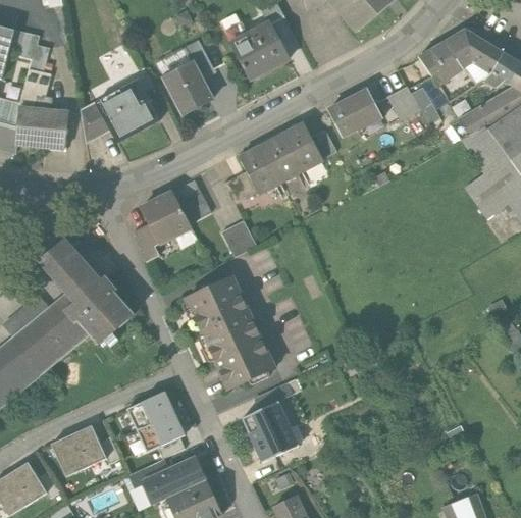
[(329,0),(355,31),(391,0),(329,0)]
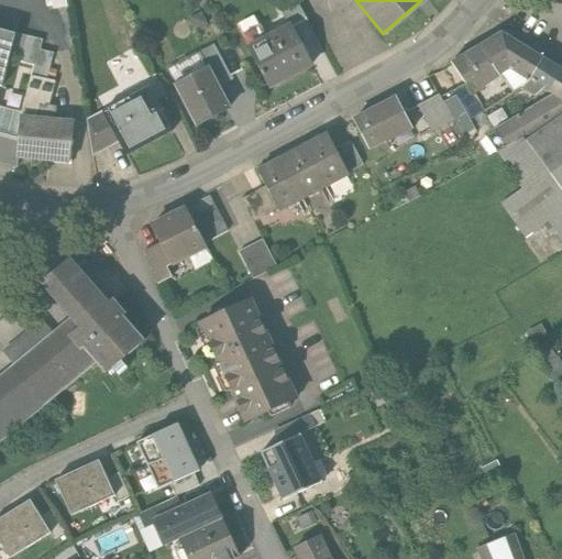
[(0,84),(6,86),(15,51),(25,53),(24,58),(37,62),(34,74),(47,77),(54,51),(41,46),(43,37),(13,30),(19,9),(0,3),(0,84)]
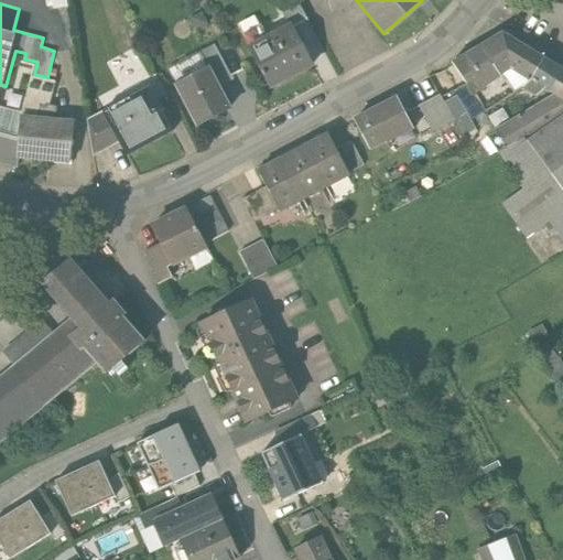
[(196,27),(207,21),(202,10),(191,17),(196,27)]
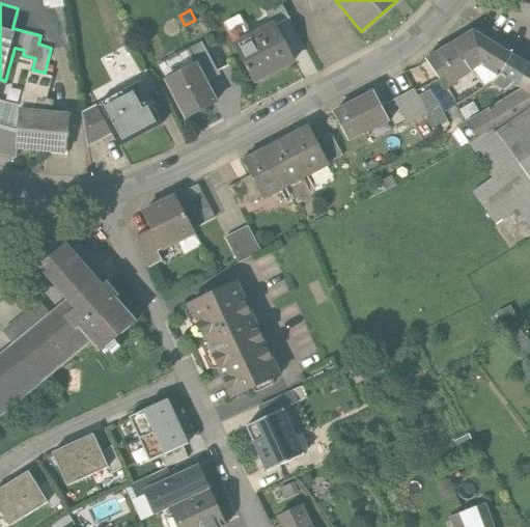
[(276,25),(234,47),(253,81),(294,59),(276,25)]
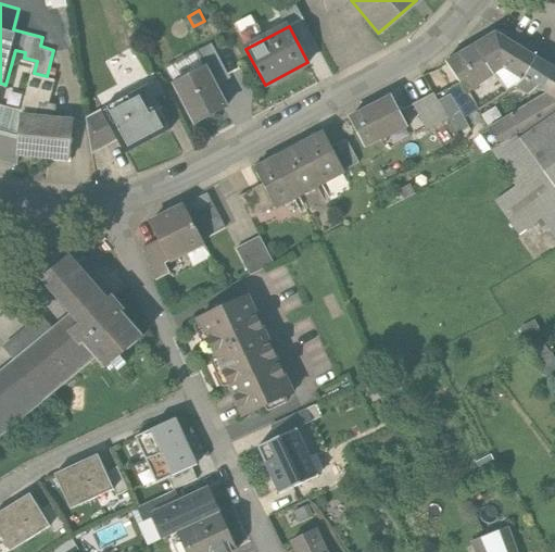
[(503,66),(524,76),(535,55),(494,30),(474,44),(493,73),(503,66)]
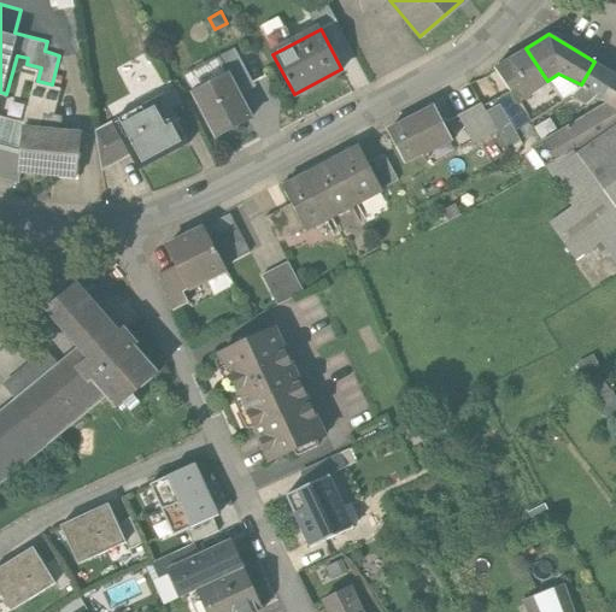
[(517,101),(547,81),(526,48),(496,65),(515,96),(517,101)]
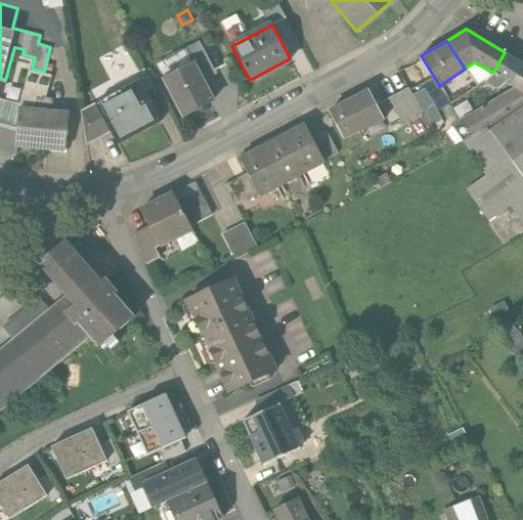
[(188,54),(193,62),(202,78),(216,71),(203,47),(188,54)]
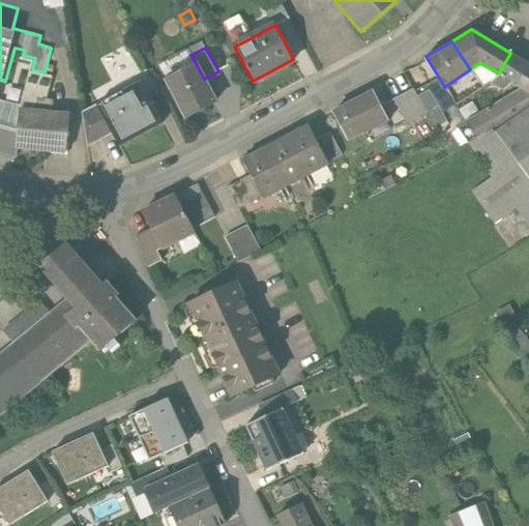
[(510,81),(517,85),(528,65),(528,62),(510,53),(499,72),(492,82),(502,90),(510,81)]
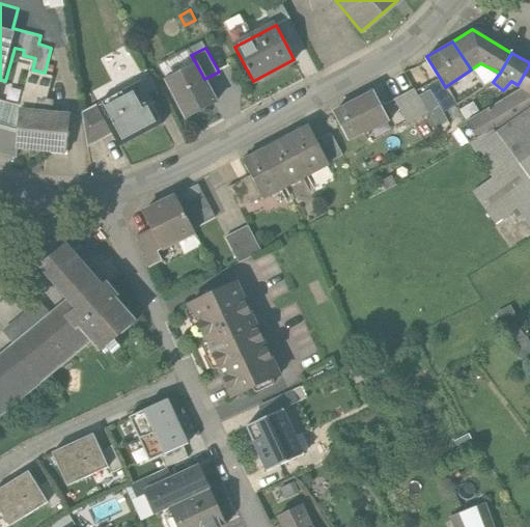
[(164,80),(184,118),(216,101),(204,79),(196,63),(164,80)]
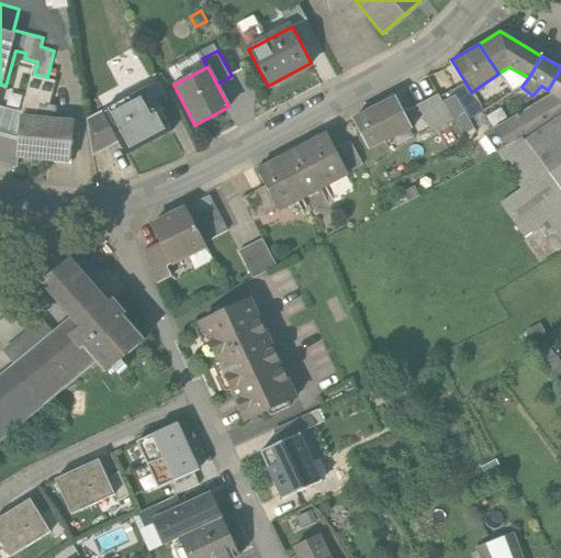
[(560,69),(548,90),(553,92),(560,97),(560,69)]
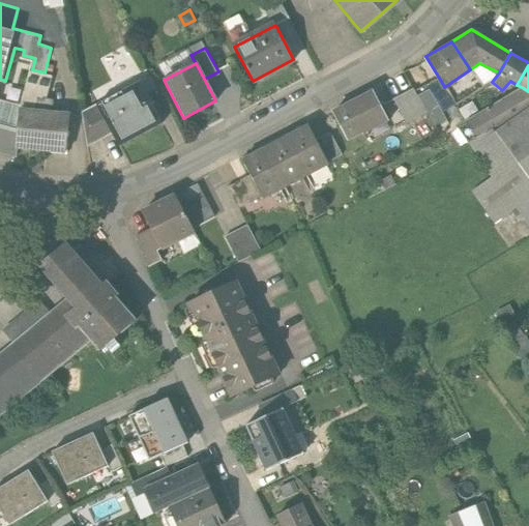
[(32,69),(21,110),(51,113),(53,99),(46,97),(53,75),(45,72),(32,69)]
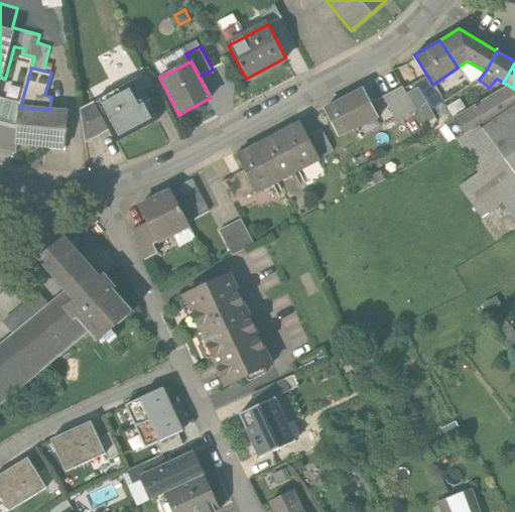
[(137,80),(98,100),(112,126),(119,139),(158,119),(137,80)]
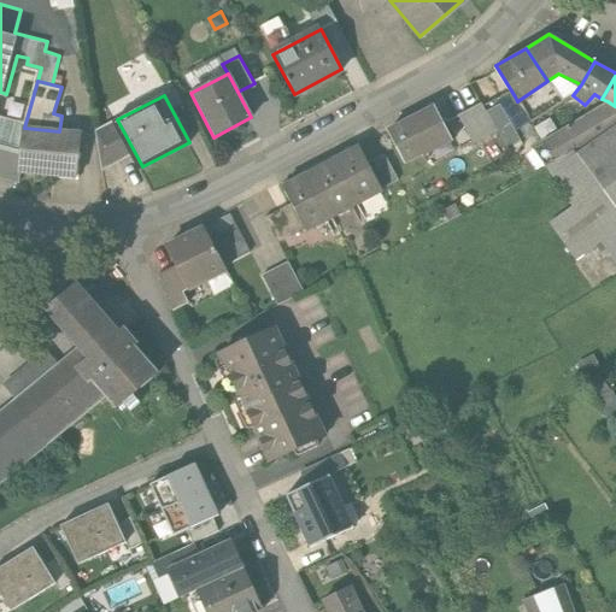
[(515,96),(502,106),(515,130),(531,122),(517,101),(515,96)]
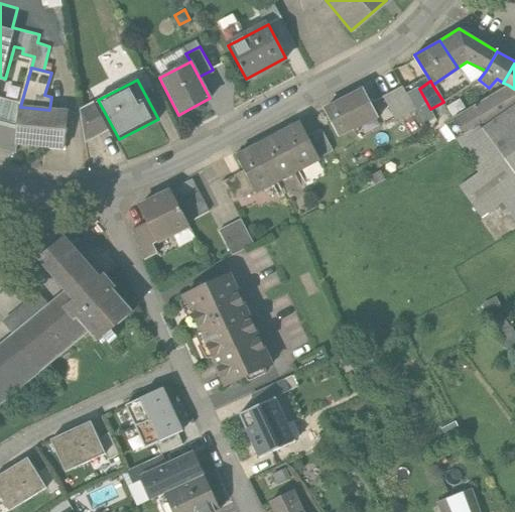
[(401,85),(383,95),(396,118),(416,107),(424,121),(434,115),(430,109),(419,89),(417,86),(406,93),(401,85)]
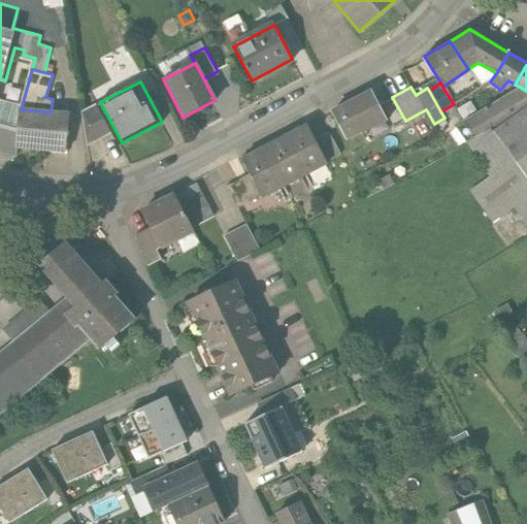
[(465,120),(474,135),(490,126),(493,130),(526,107),(526,91),(520,87),(465,120)]
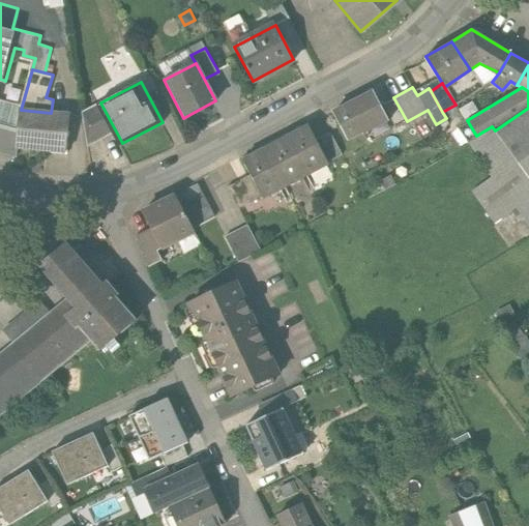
[(374,91),(334,112),(349,140),(388,119),(374,91)]
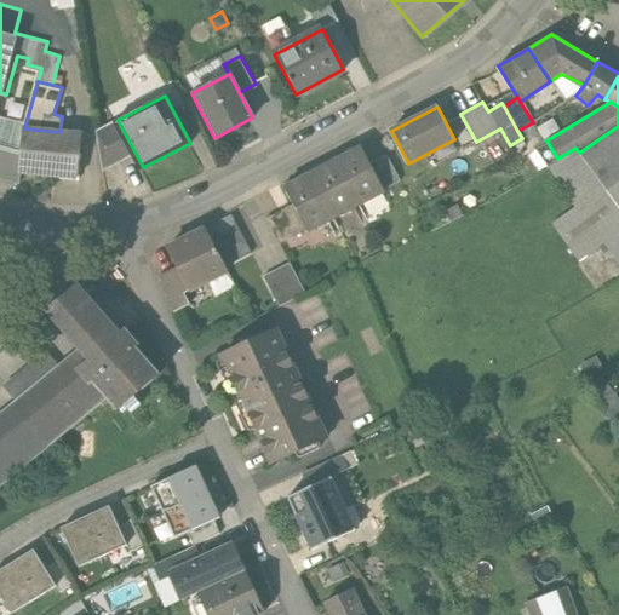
[(109,165),(135,151),(118,120),(101,130),(109,165)]
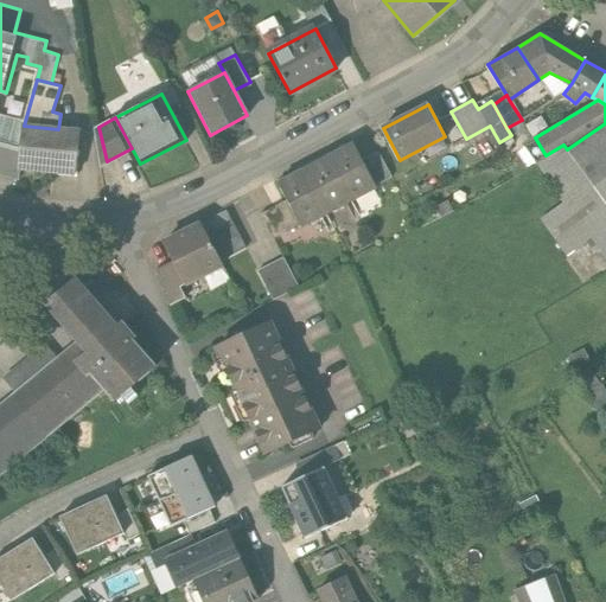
[(593,189),(605,205),(605,123),(567,149),(593,189)]
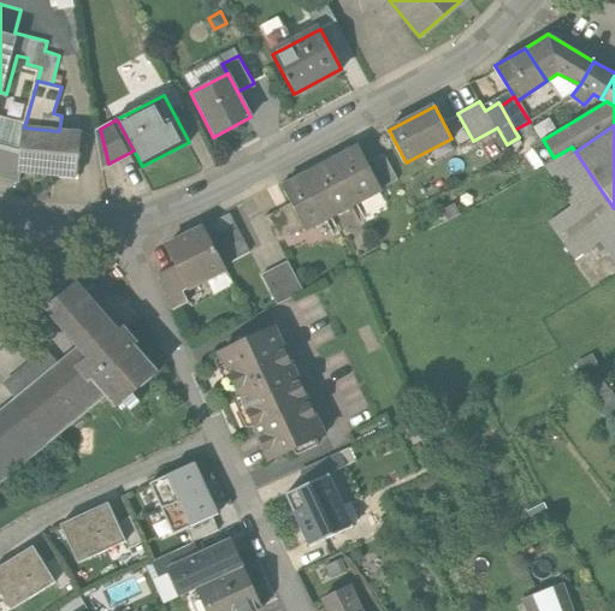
[(83,134),(59,131),(24,128),(22,150),(19,172),(78,178),(83,134)]
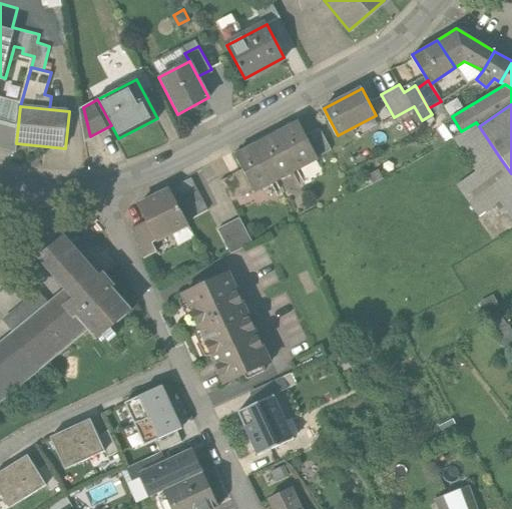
[(18,125),(0,120),(0,146),(14,150),(16,143),(18,125)]
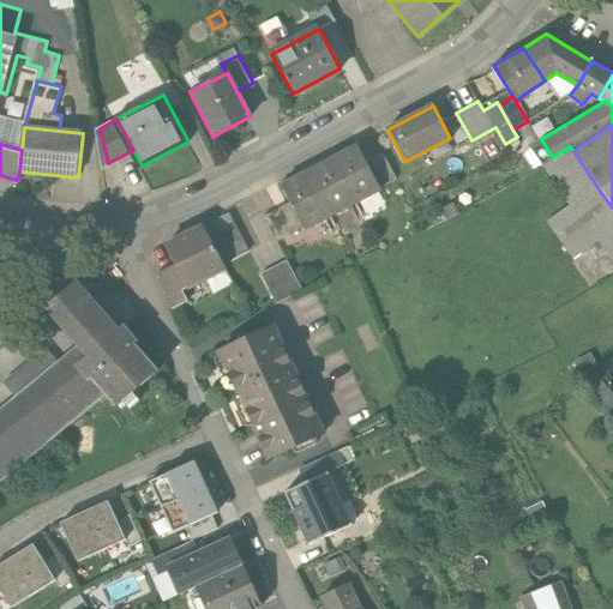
[(358,144),(332,157),(356,200),(382,186),(366,160),(358,144)]
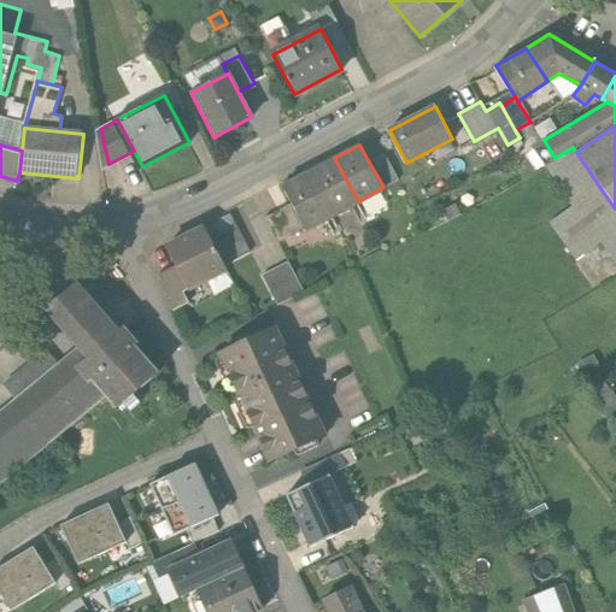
[(615,209),(603,192),(576,152),(573,147),(555,158),(546,164),(574,204),(551,221),(578,258),(600,240),(615,262),(615,209)]
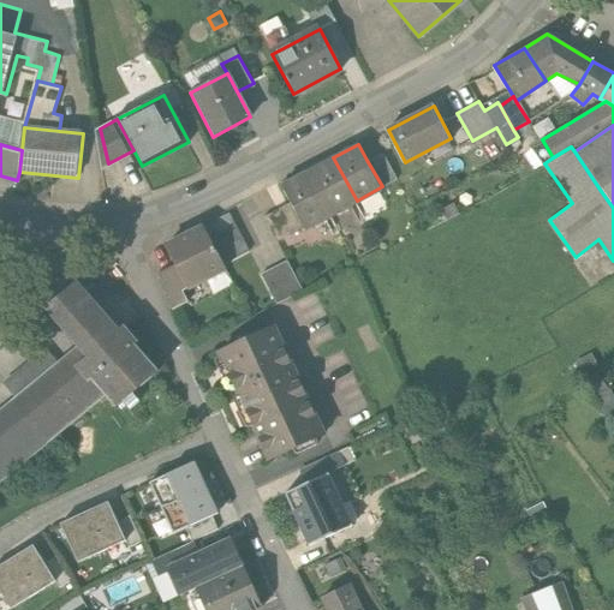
[(383,150),(367,160),(382,186),(399,178),(383,150)]
